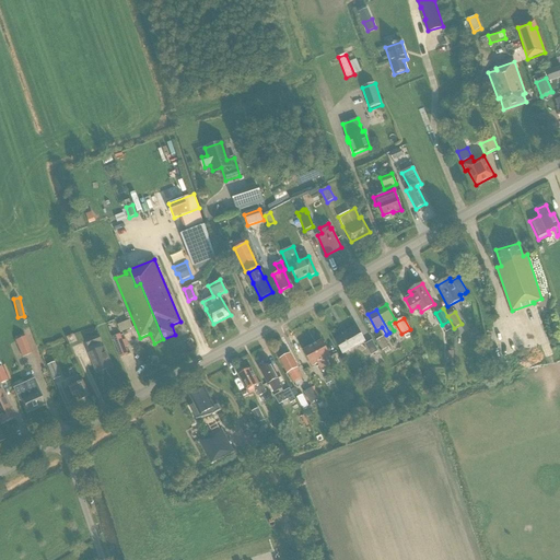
[(343,354),(365,342),(356,326),(346,331),(347,334),(335,340),(343,354)]
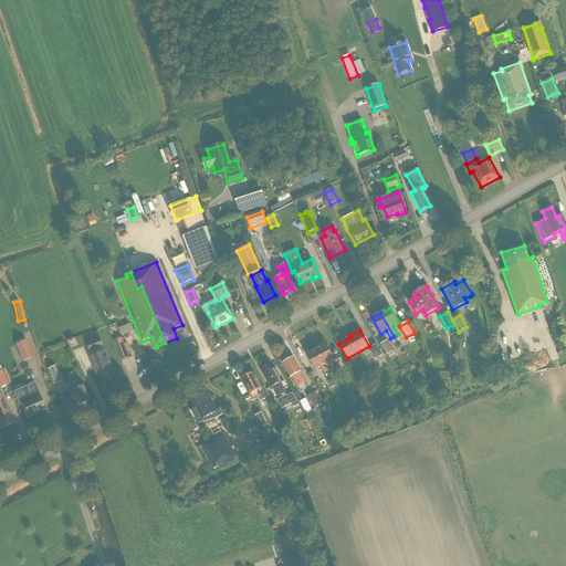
[(103,346),(100,338),(86,344),(90,352),(91,350),(94,357),(91,358),(98,377),(113,370),(105,352),(103,346)]
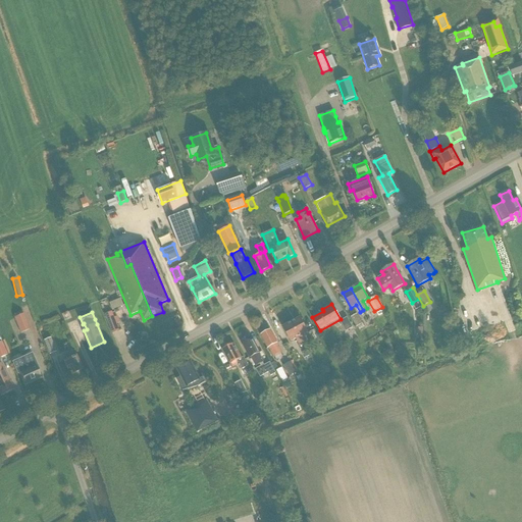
[(105,314),(112,332),(119,330),(112,312),(105,314)]
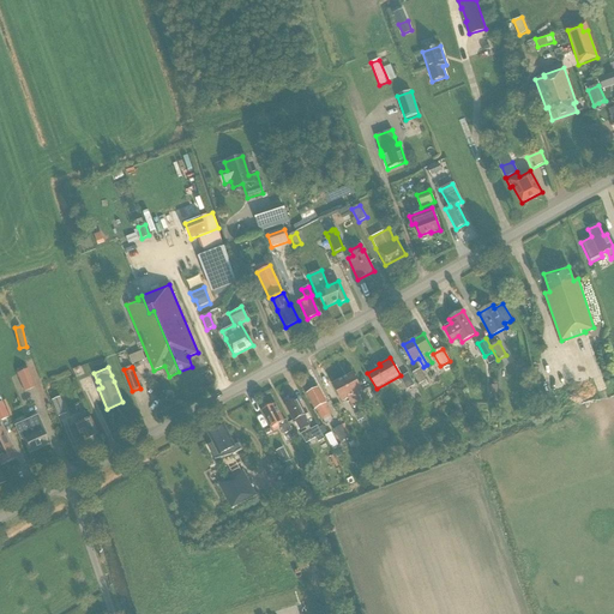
[(28,369),(17,374),(24,391),(35,386),(28,369)]
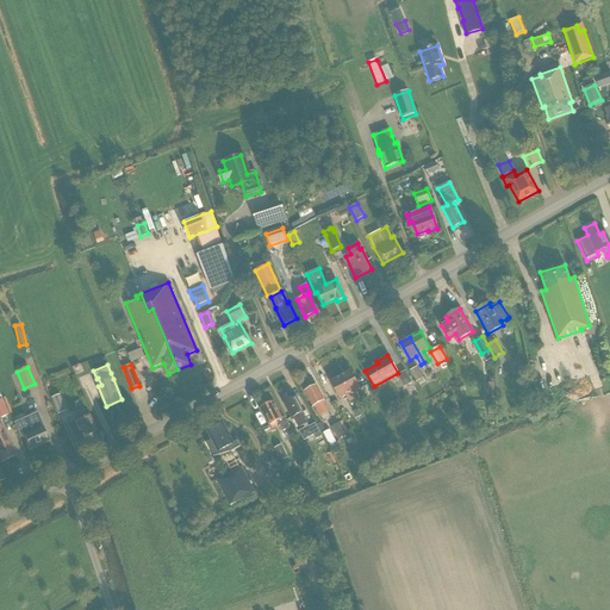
[(417,381),(424,378),(417,367),(410,371),(417,381)]
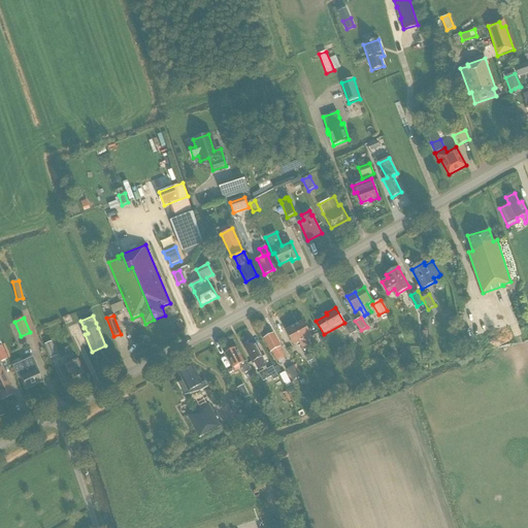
[(311,336),(303,321),(295,326),(306,348),(310,347),(306,339),(311,336)]
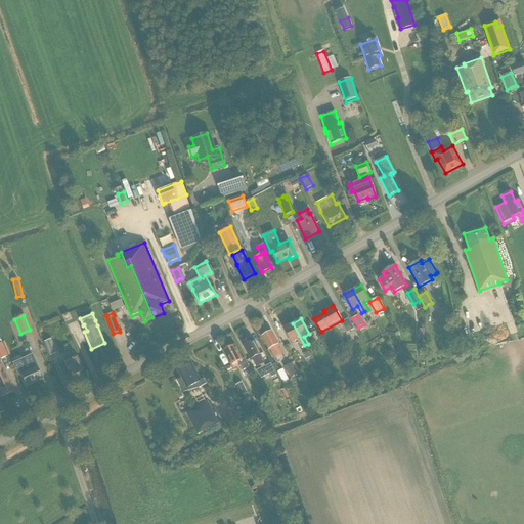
[(347,333),(354,329),(348,318),(342,322),(347,333)]
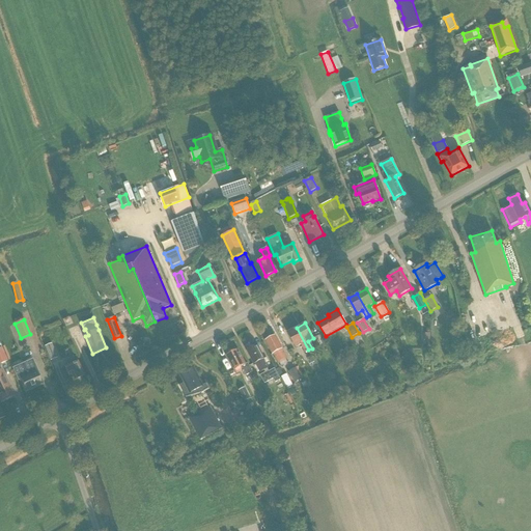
[(297,328),(287,332),(296,347),(301,344),(305,352),(308,350),(297,328)]
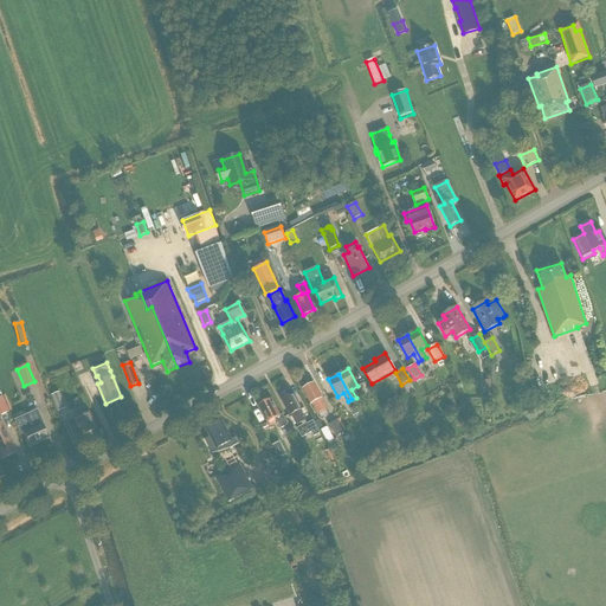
[(317,414),(327,410),(321,399),(322,398),(314,384),(303,388),(311,404),(313,404),(317,414)]
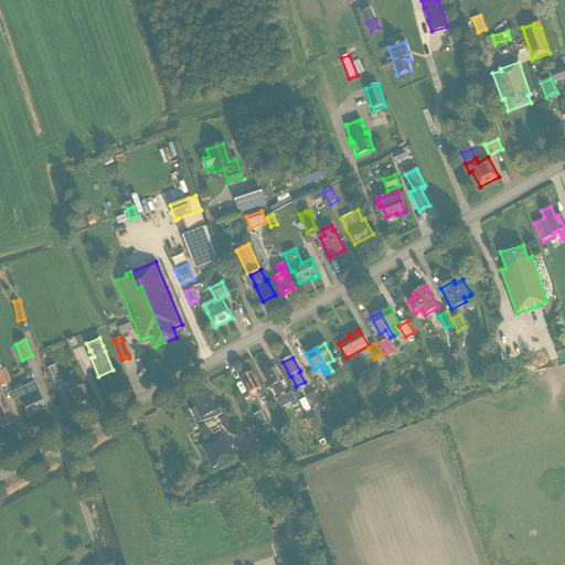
[(55,366),(49,370),(54,383),(61,380),(55,366)]
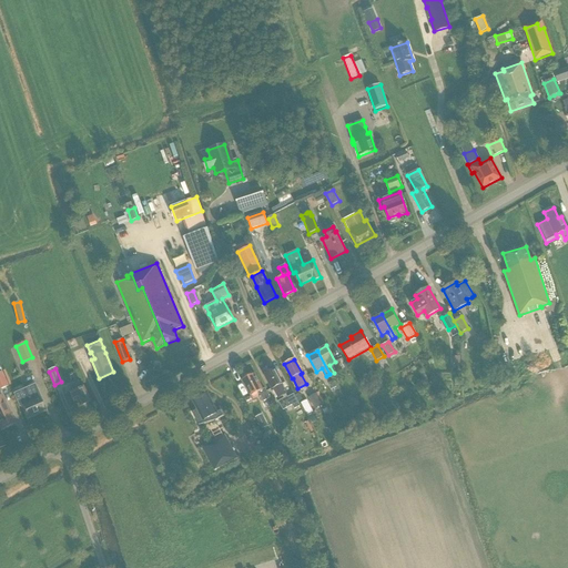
[(279,398),(281,397),(286,394),(282,384),(274,369),(265,375),(273,388),(279,398)]
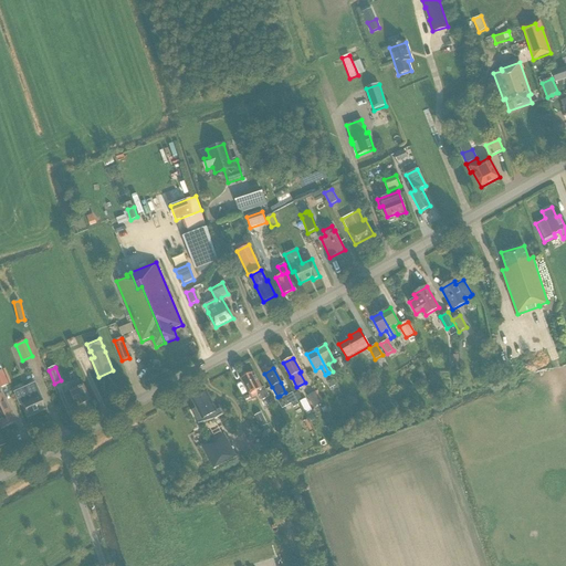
[(328,373),(332,379),(333,379),(334,381),(338,379),(337,376),(334,370),(333,371),(328,373)]
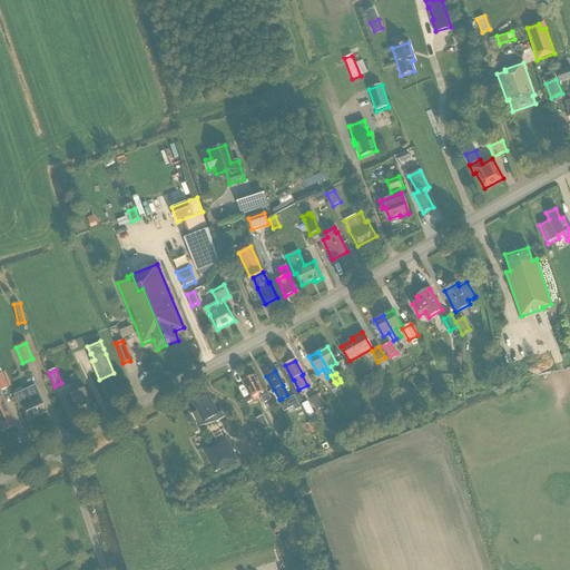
[(265,403),(271,400),(266,390),(264,391),(259,383),(255,375),(249,377),(248,376),(245,379),(245,381),(244,381),(247,387),(246,389),(252,397),(259,393),(265,403)]
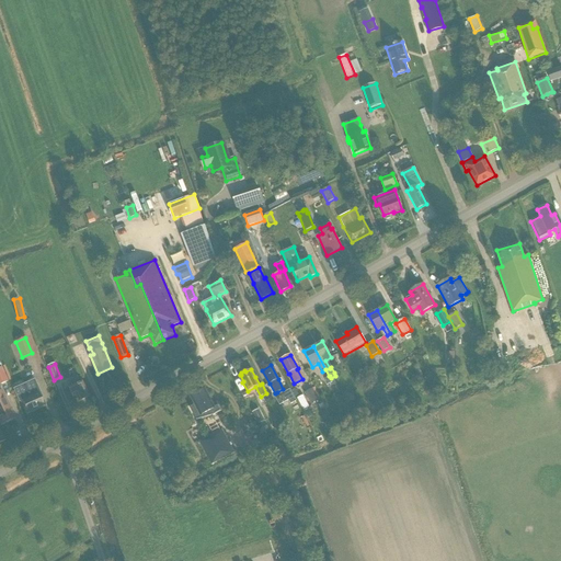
[(80,401),(90,397),(82,381),(80,382),(78,377),(70,380),(72,387),(69,388),(73,397),(77,396),(80,401)]
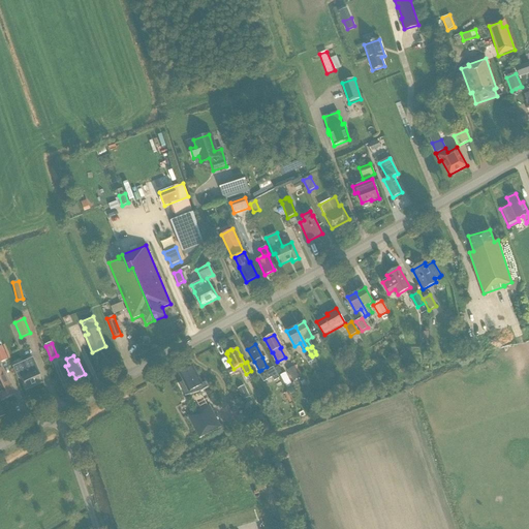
[(34,371),(31,362),(13,370),(18,379),(21,378),(26,390),(41,382),(36,370),(34,371)]
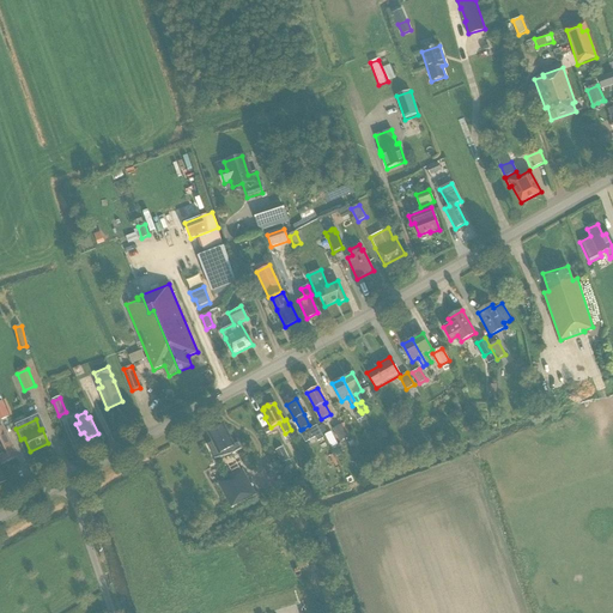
[(213,442),(207,445),(214,460),(229,455),(242,449),(238,443),(235,445),(224,425),(208,434),(213,442)]
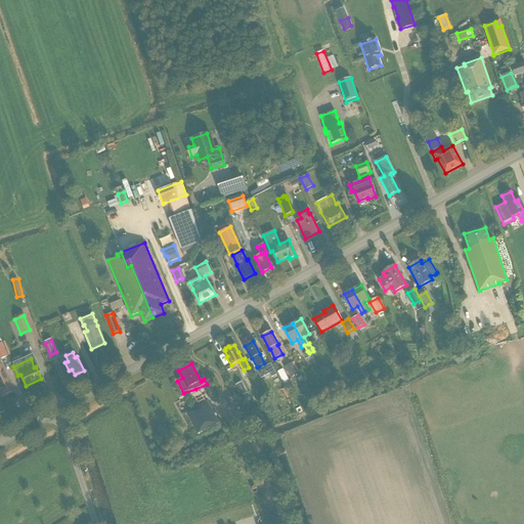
[(262,367),(257,370),(261,379),(269,374),(271,378),(277,375),(275,372),(272,365),(271,363),(266,366),(265,366),(265,365),(262,367)]
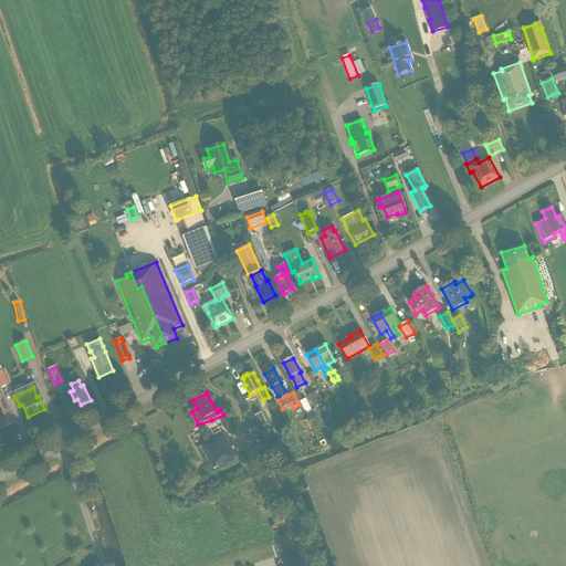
[(307,397),(314,408),(322,404),(316,392),(307,397)]
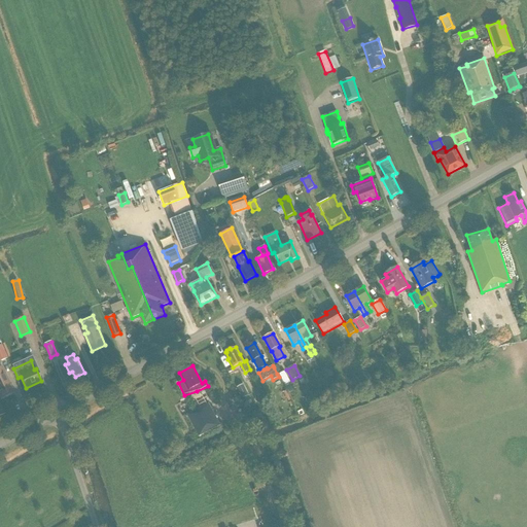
[(0,398),(1,400),(10,395),(8,389),(11,388),(5,375),(4,376),(0,367),(0,398)]
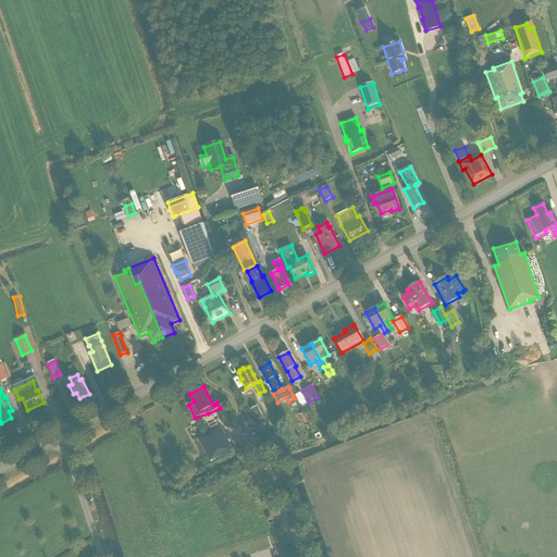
[(258,405),(250,410),(258,420),(265,416),(258,405)]
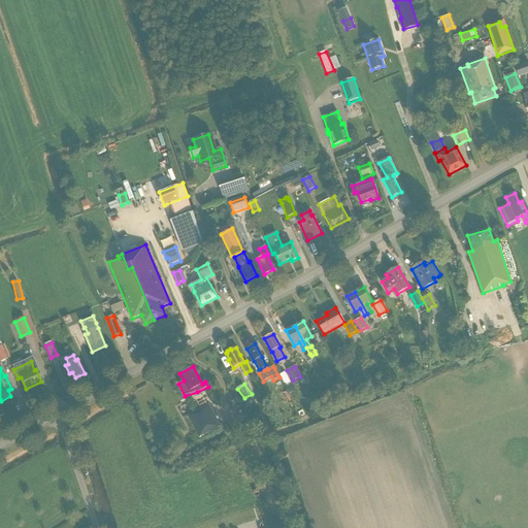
[(241,403),(234,405),(237,414),(244,410),(241,403)]
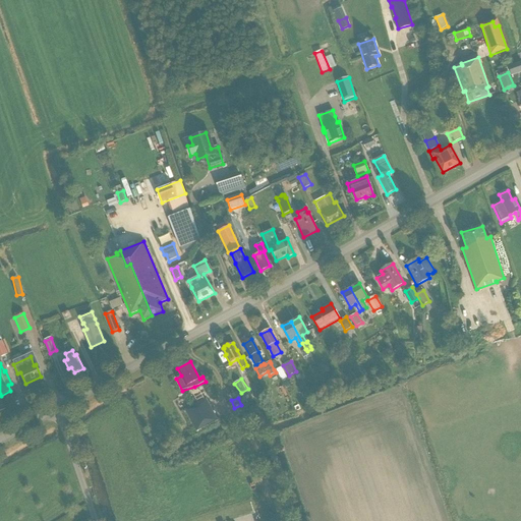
[(185,412),(196,433),(210,426),(198,405),(185,412)]
